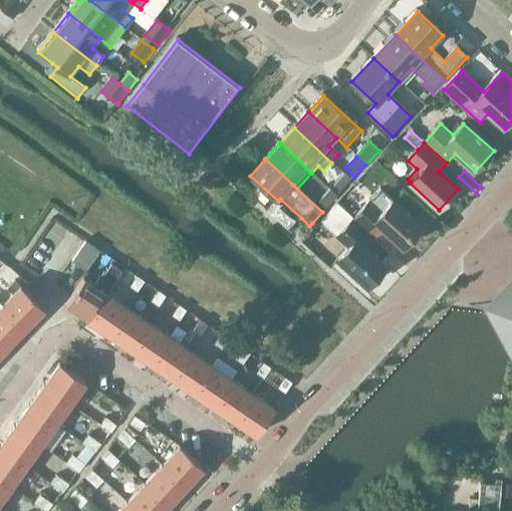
[(344,175),(334,186),(334,187),(340,192),(351,181),(348,179),(345,175),(344,175)]
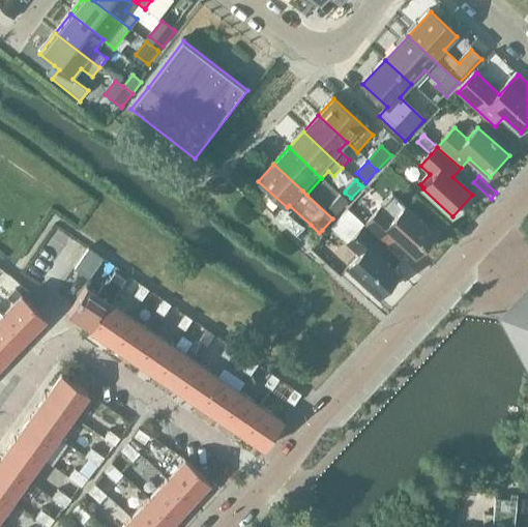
[(341,196),(329,209),(335,215),(348,202),(341,196)]
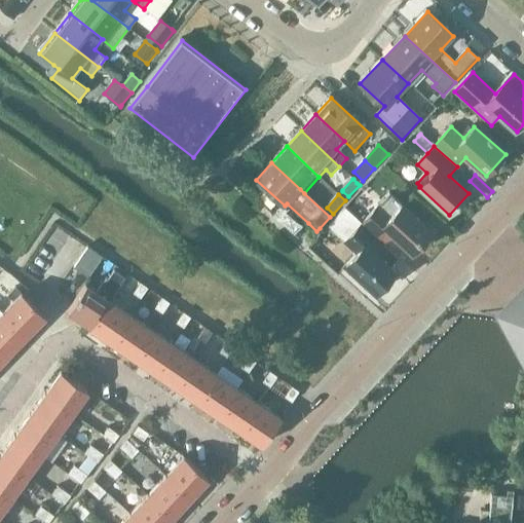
[(362,225),(382,245),(391,235),(413,255),(433,234),(390,195),(362,225)]
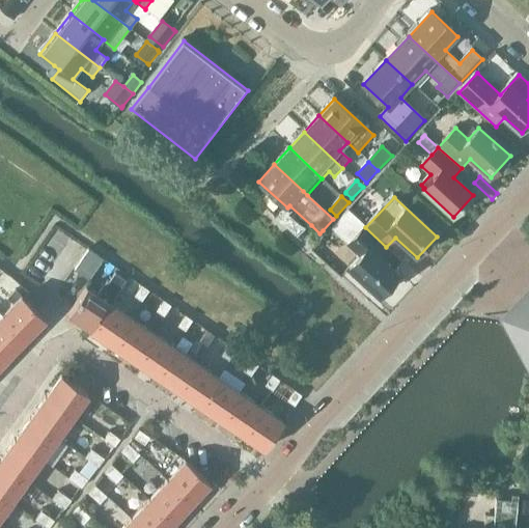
[(284,207),(276,217),(282,223),(288,215),(289,214),(284,207)]
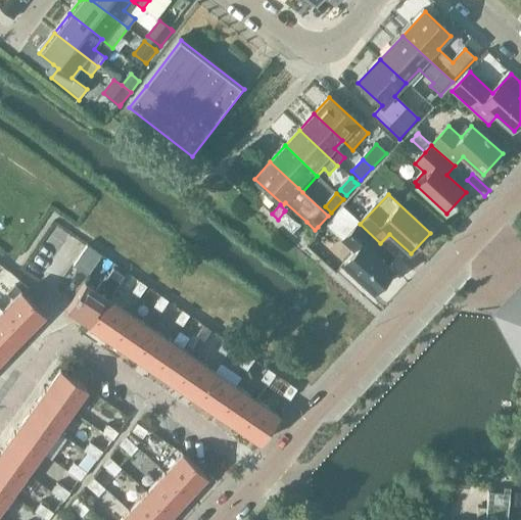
[(343,208),(327,227),(354,253),(344,266),(374,293),(384,282),(386,284),(393,277),(390,275),(393,272),(388,267),(372,252),(380,243),(360,224),(343,208)]
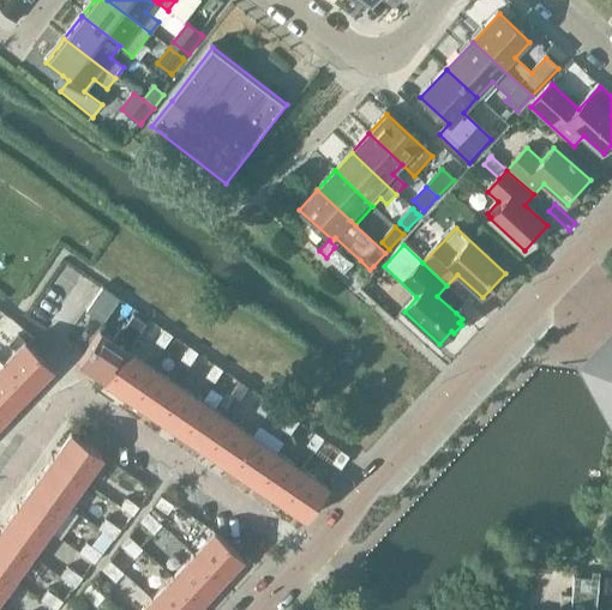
[(101,291),(87,313),(103,325),(121,300),(117,296),(103,288),(101,291)]
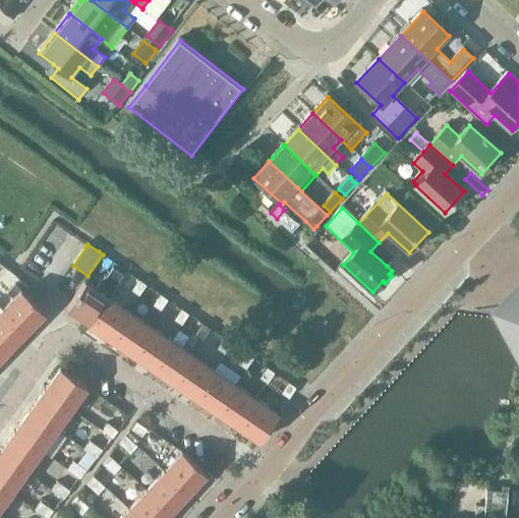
[(90,326),(108,298),(124,276),(114,269),(108,278),(106,277),(98,289),(99,290),(99,292),(87,284),(68,310),(90,326)]
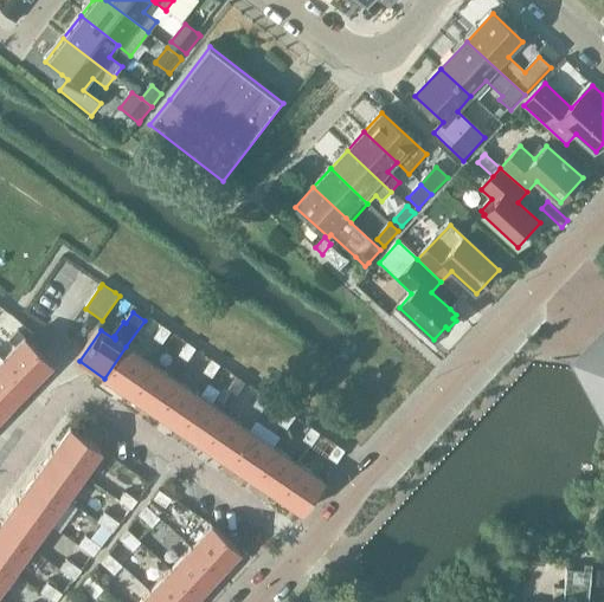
[(162,327),(154,340),(164,345),(172,332),(162,327)]
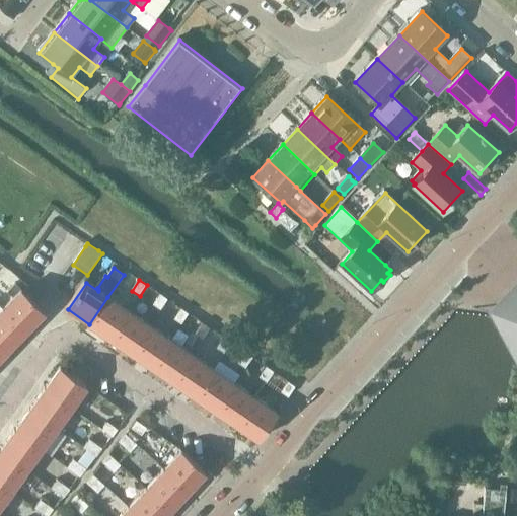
[(15,299),(4,310),(27,333),(46,313),(23,291),(22,291),(16,286),(9,293),(15,299)]
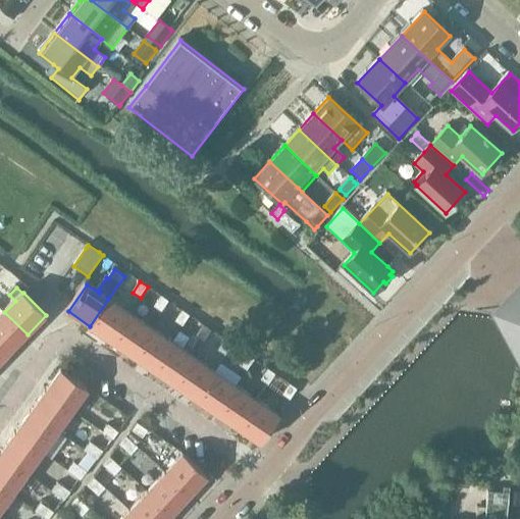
[(519,290),(497,315),(500,320),(519,355),(519,290)]
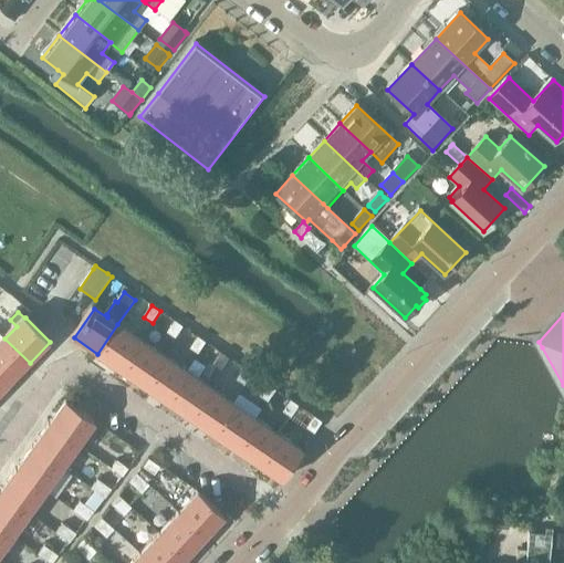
[(175,322),(167,333),(176,339),(184,327),(175,322)]
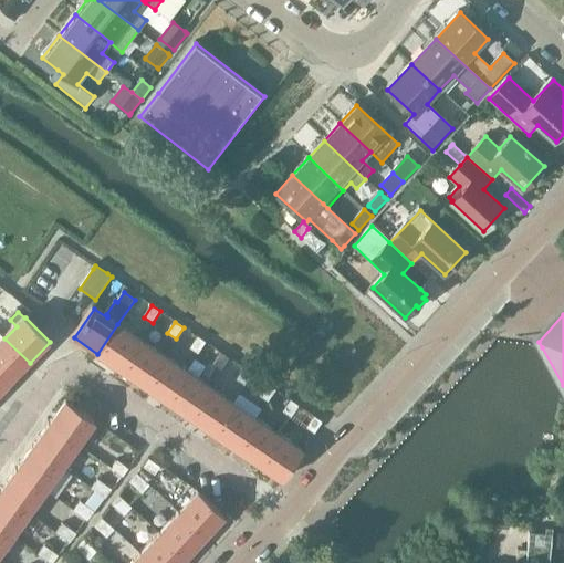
[(117,324),(97,354),(121,369),(141,340),(117,324)]
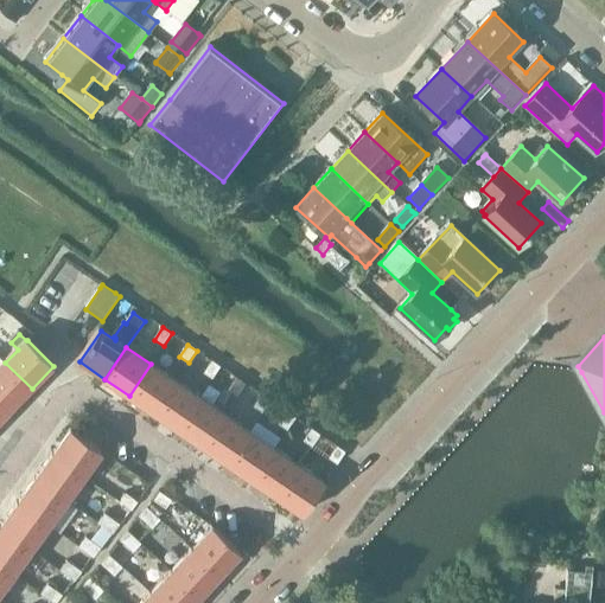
[(212,361),(204,373),(212,379),(221,367),(212,361)]
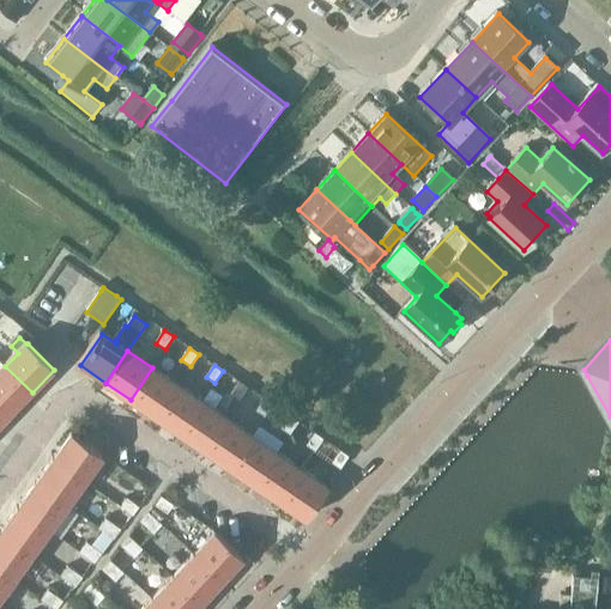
[(0,370),(0,403),(11,414),(32,393),(5,366),(0,370)]
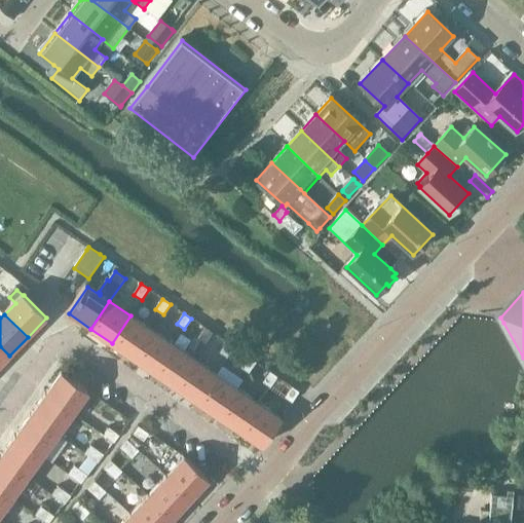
[(131,315),(112,343),(134,358),(152,331),(131,316),(131,315)]
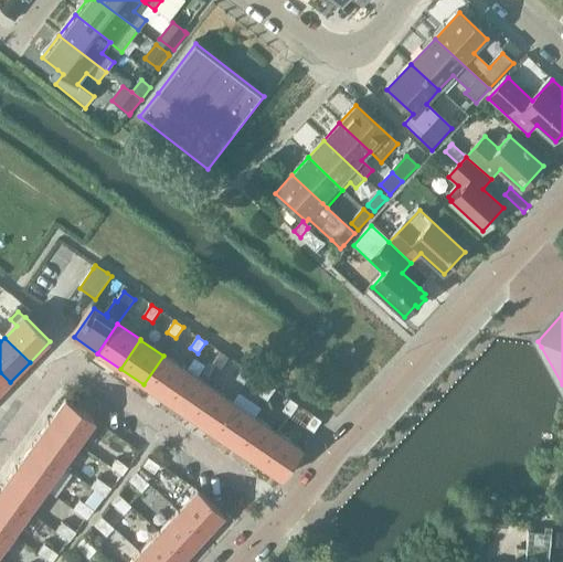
[(221,353),(213,364),(222,370),(230,358),(221,353)]
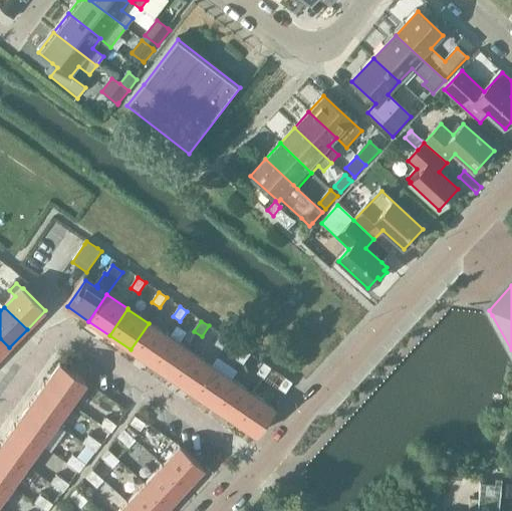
[(149,323),(131,349),(152,364),(170,337),(149,323)]
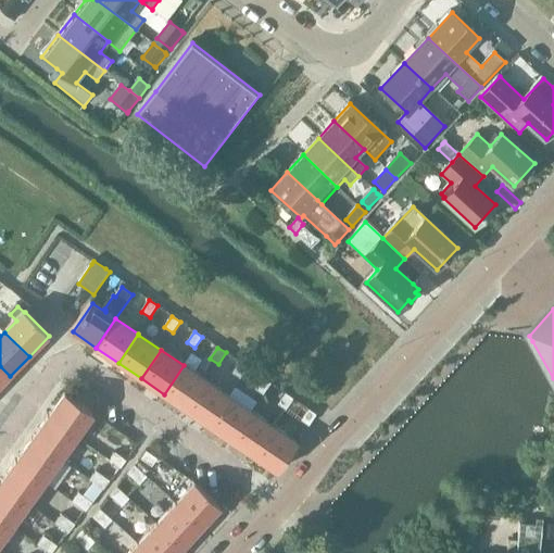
[(240,363),(233,374),(240,379),(249,368),(240,363)]
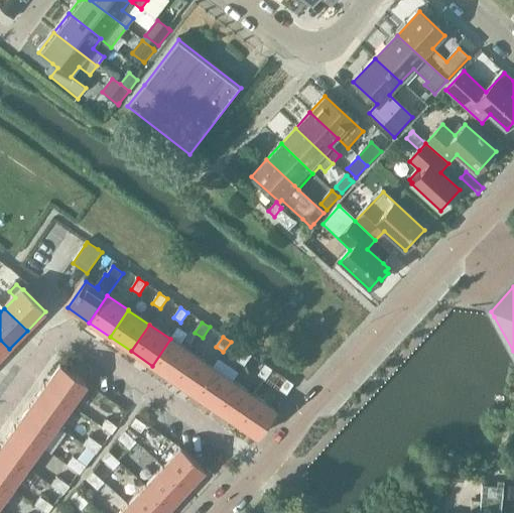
[(170,339),(152,366),(173,380),(191,354),(170,339)]
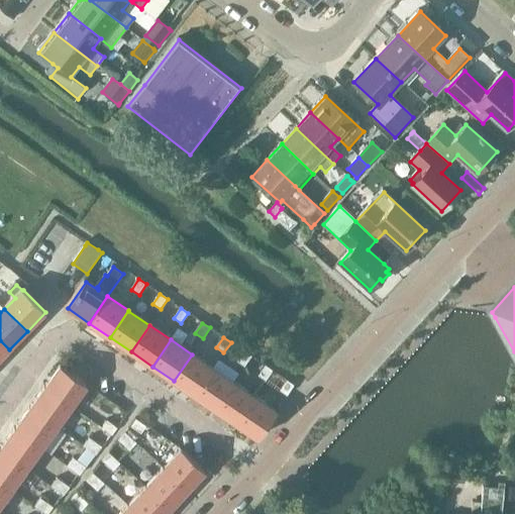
[(0,358),(9,349),(0,340),(0,358)]
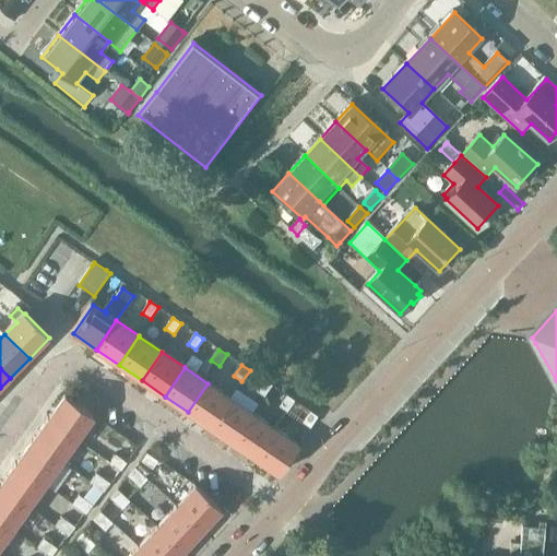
[(264,380),(257,392),(265,398),(273,386),(264,380)]
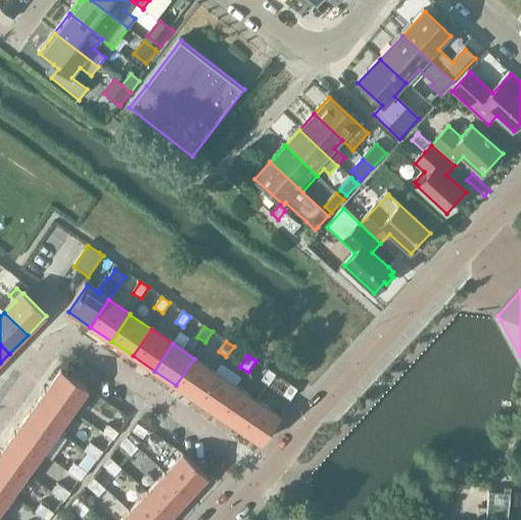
[(216,373),(194,359),(176,385),(197,400),(216,373)]
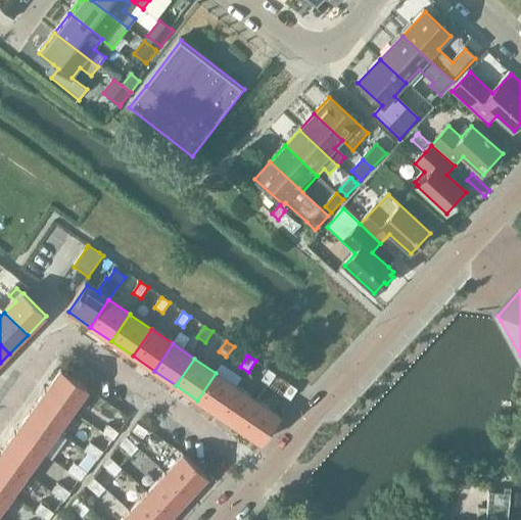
[(62,371),(46,392),(73,412),(89,389),(62,371)]
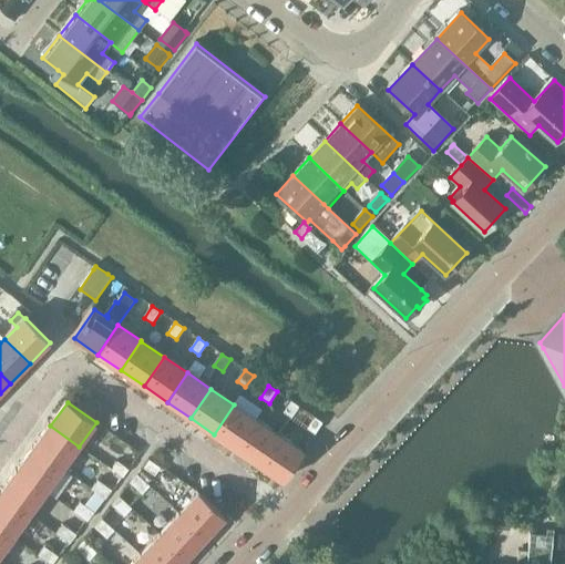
[(291,402),(284,413),(293,419),(300,408),(291,402)]
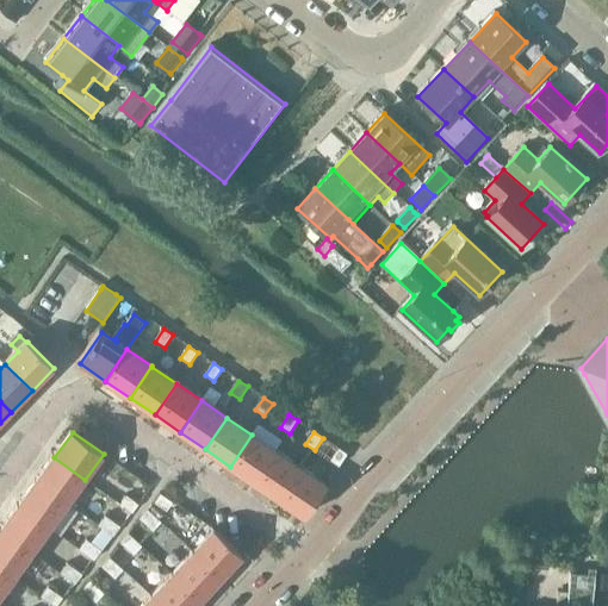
[(252,435),(230,467),(255,483),(277,453),(252,435)]
